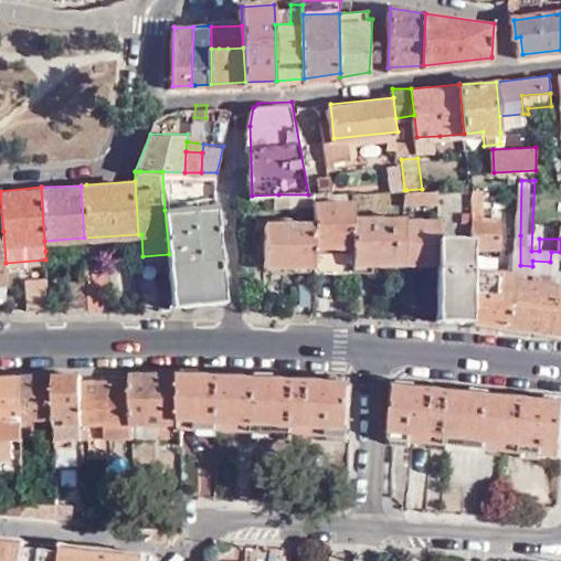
[(422,189),(406,190),(406,201),(436,200),(436,189),(422,189)]
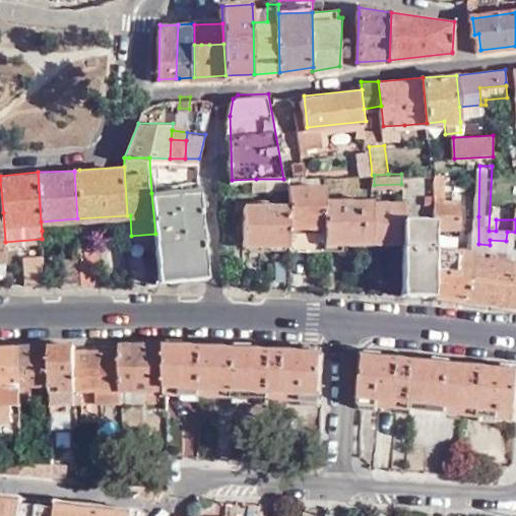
[(436,197),(448,197),(448,175),(436,175),(436,197)]
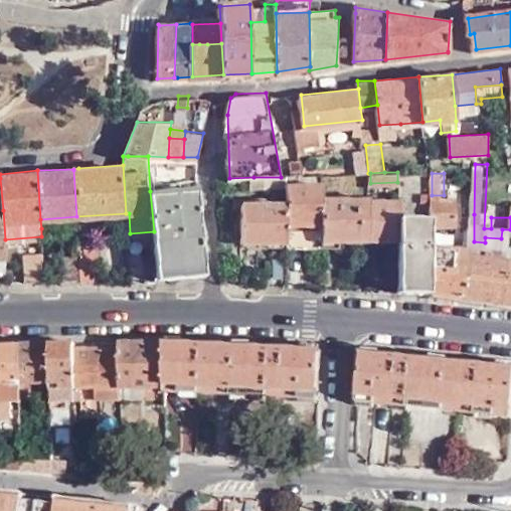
[(281,177),(253,177),(253,187),(288,186),(288,183),(287,176),(281,177)]
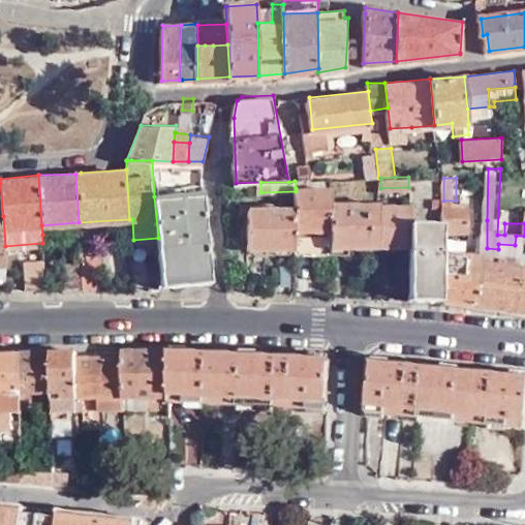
[(296,191),(296,207),(297,229),(297,246),(312,246),(312,253),(334,252),(333,228),(333,208),(333,207),(333,187),(296,188),(296,191)]
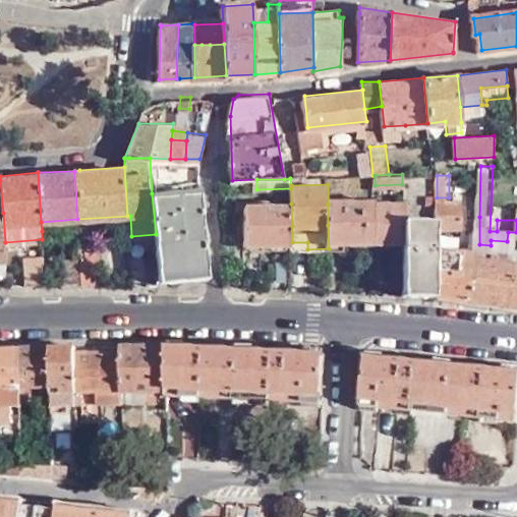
[(202,189),(152,193),(156,234),(159,272),(209,267),(202,189)]
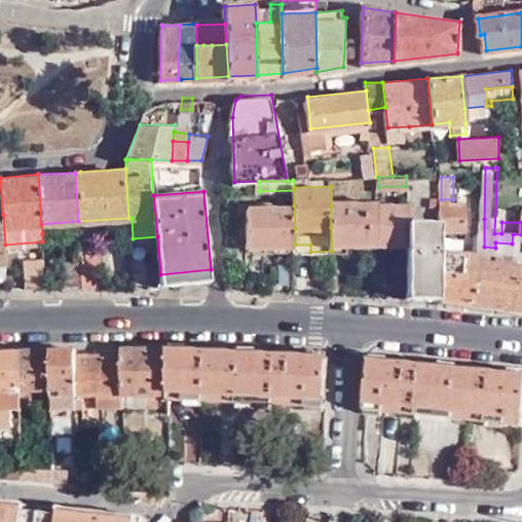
[(442,223),(442,233),(470,232),(469,202),(442,202),(442,223)]
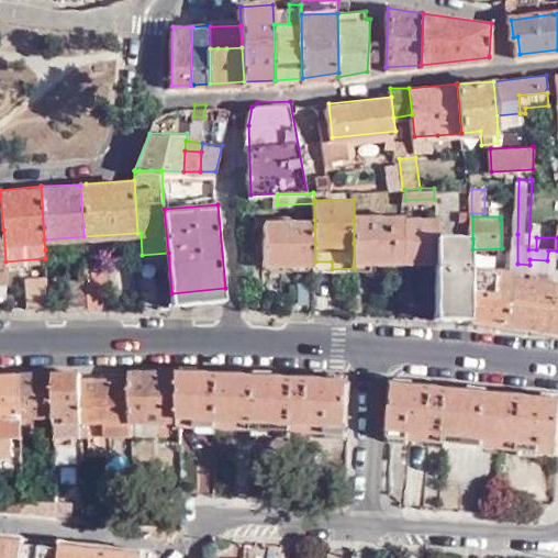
[(436,219),(403,220),(403,264),(436,264),(438,264),(438,238),(438,219),(436,219)]
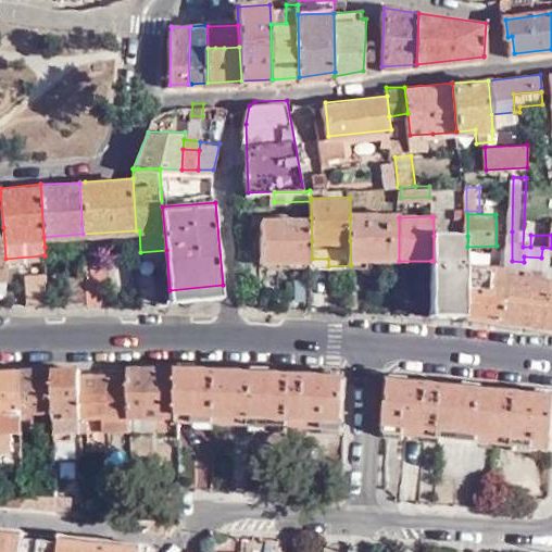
[(312,241),(311,217),(262,217),(263,261),(312,259),(312,241)]
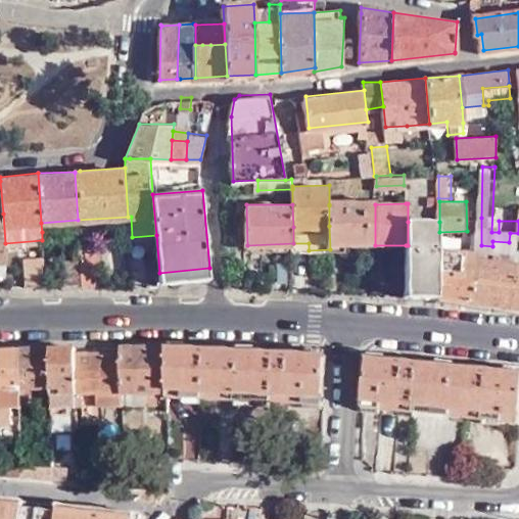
[(375,204),(329,204),(329,205),(329,226),(330,249),(345,249),(345,245),(375,245),(375,204)]
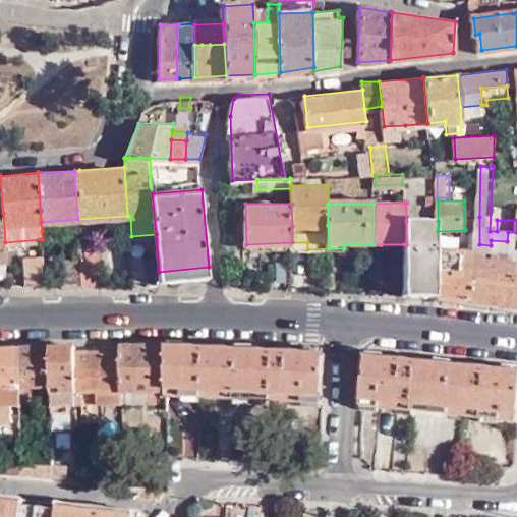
[(438,293),(439,249),(439,237),(438,231),(438,221),(406,221),(406,244),(404,244),(405,291),(438,293)]
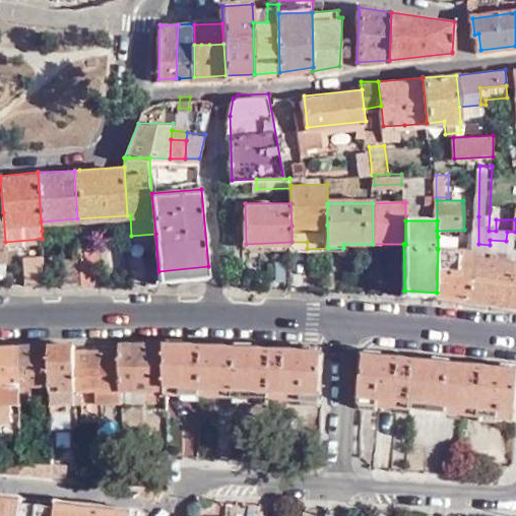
[(42,239),(43,249),(55,249),(54,239),(51,239),(50,231),(42,231),(42,239)]
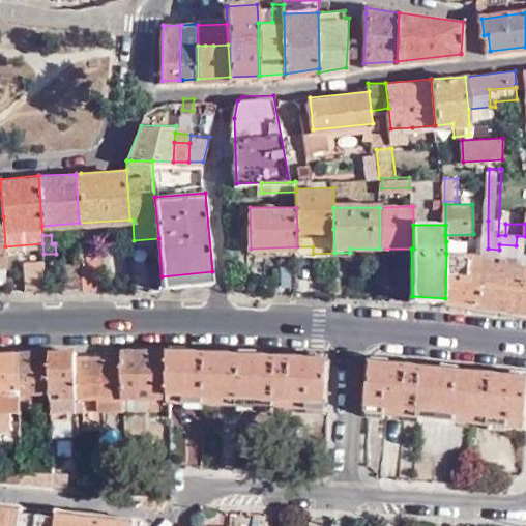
[(84,288),(103,287),(98,245),(81,245),(84,288)]
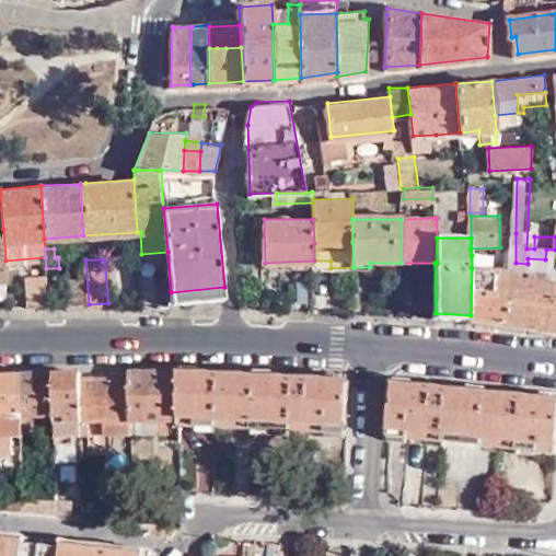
[(554,284),(554,267),(528,264),(516,263),(514,273),(513,278),(554,284)]
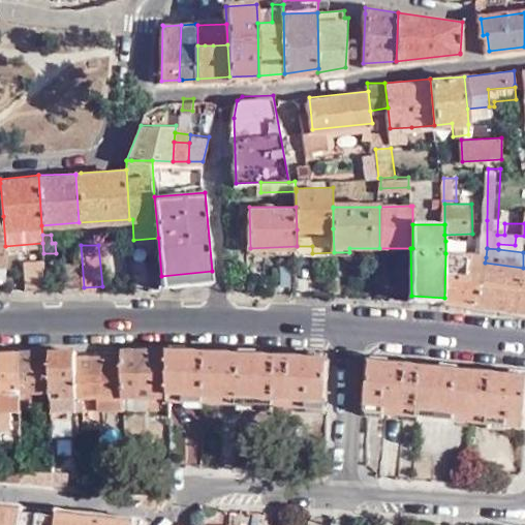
[(444,303),(476,306),(485,263),(486,257),(445,253),(444,298),(444,303)]
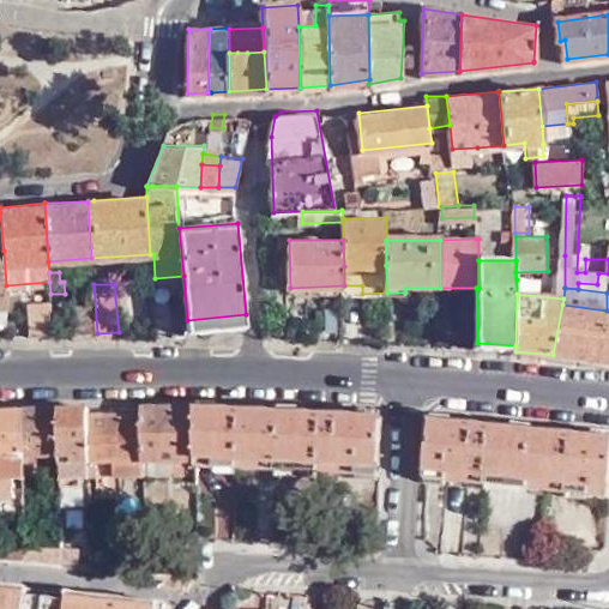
[(53,333),(50,299),(31,301),(32,335),(53,333)]
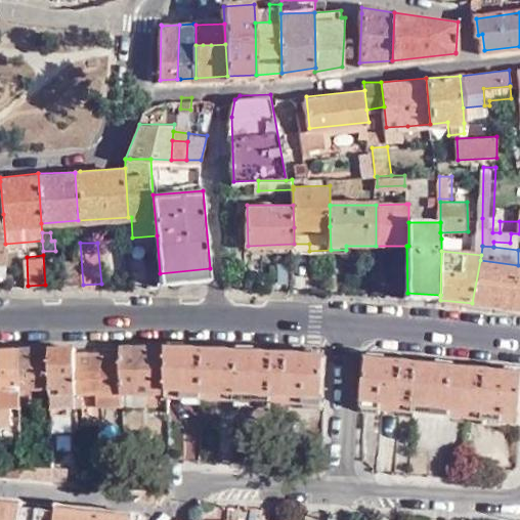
[(472,303),(511,308),(518,265),(480,260),(472,303)]
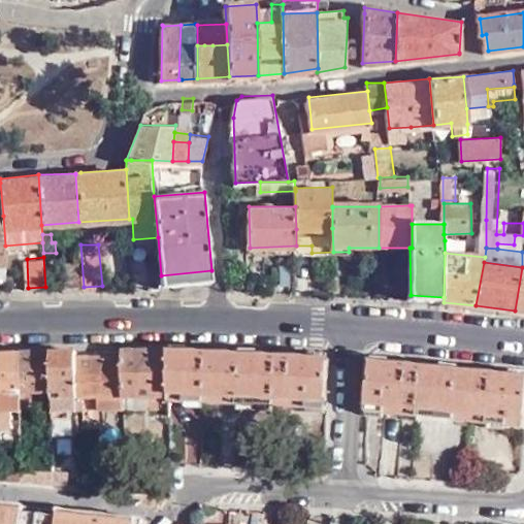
[(523,267),(522,267),(515,310),(523,312),(523,267)]
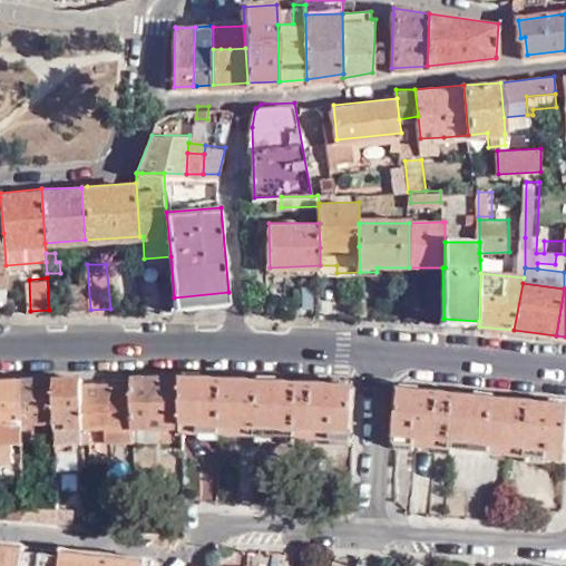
[(228,302),(228,292),(174,298),(174,306),(228,302)]
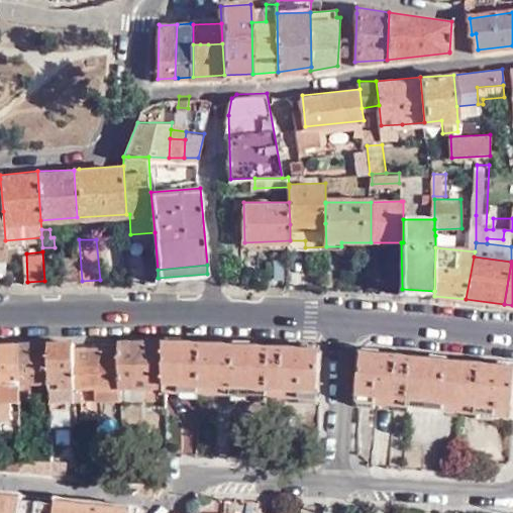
[(124,345),(124,387),(170,390),(169,340),(124,340),(124,345)]
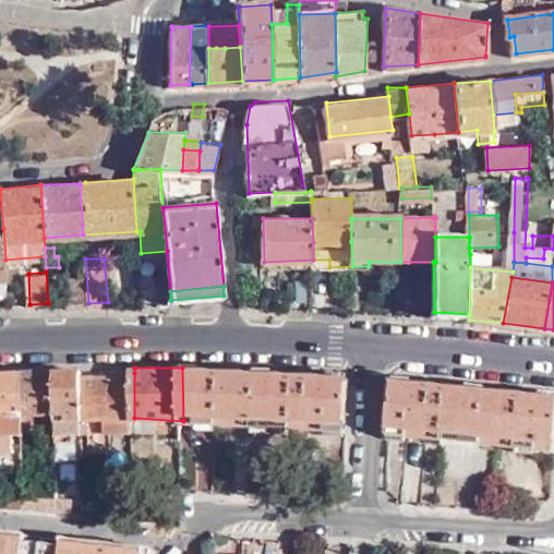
[(241,370),(182,368),(183,421),(183,420),(236,423),(237,423),(241,370)]
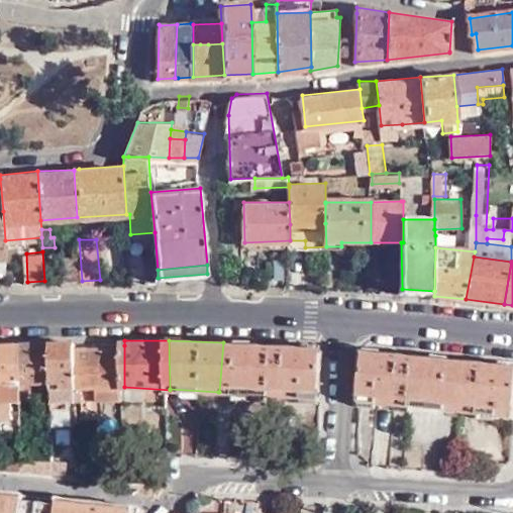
[(0,417),(15,418),(16,400),(24,399),(24,380),(23,342),(2,341),(2,398),(0,398),(0,417)]
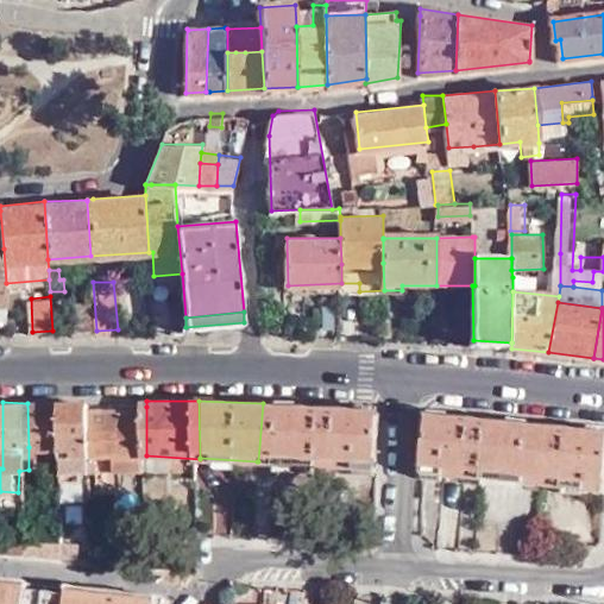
[(94,402),(63,403),(64,444),(76,444),(76,455),(94,457),(93,408),(94,402)]
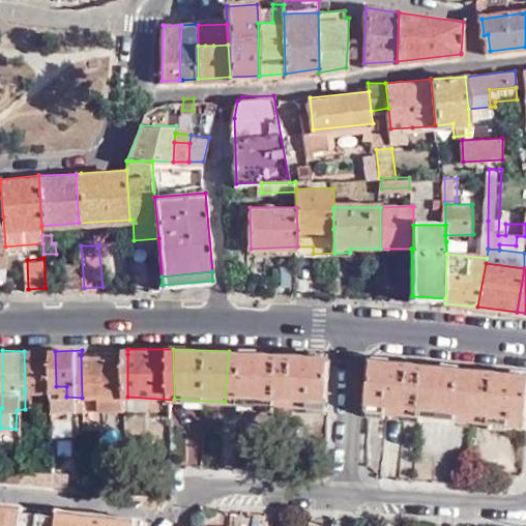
[(25,389),(56,389),(56,386),(55,351),(24,351),(25,389)]
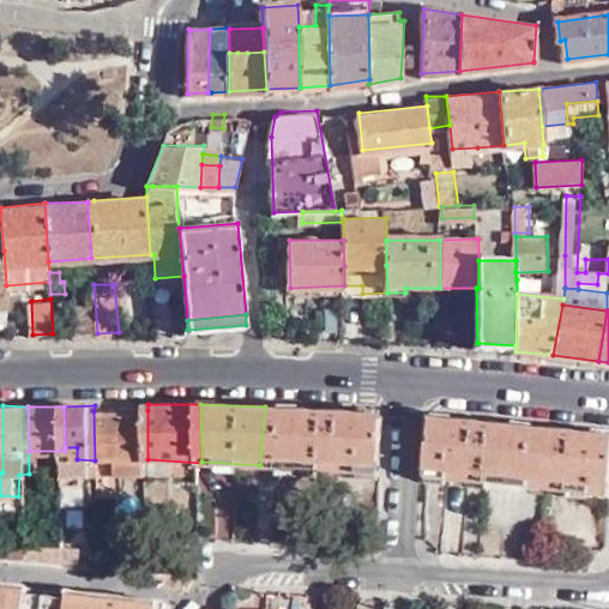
[(260,465),(282,466),(323,469),(339,469),(385,472),(387,414),(265,406),(260,465)]
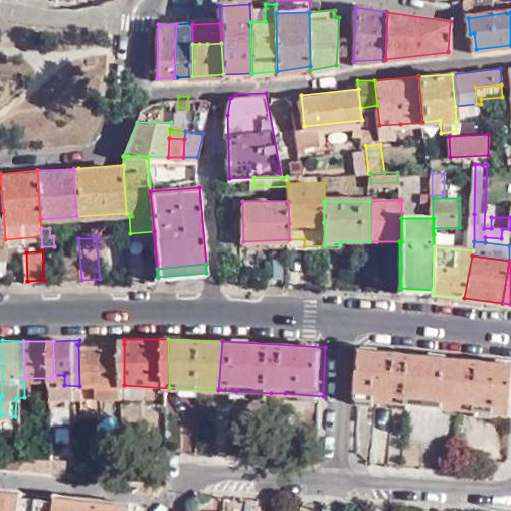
[(105,395),(124,395),(124,385),(124,344),(78,345),(79,386),(79,395),(86,395),(86,384),(100,384),(104,385),(105,395)]
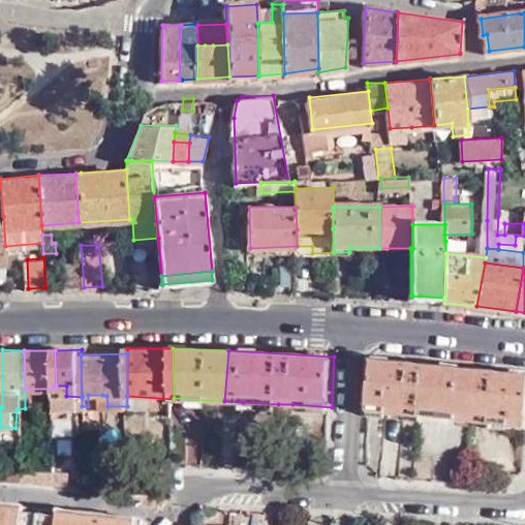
[(389,412),(407,414),(423,415),(476,422),(482,372),(375,360),(370,409),(389,412)]
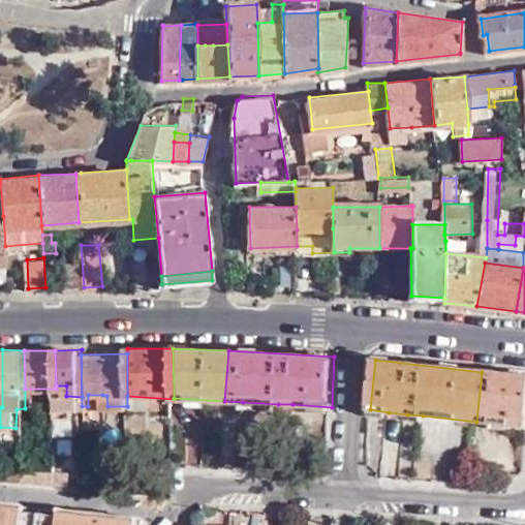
[(524,376),(482,372),(476,422),(524,426),(524,376)]
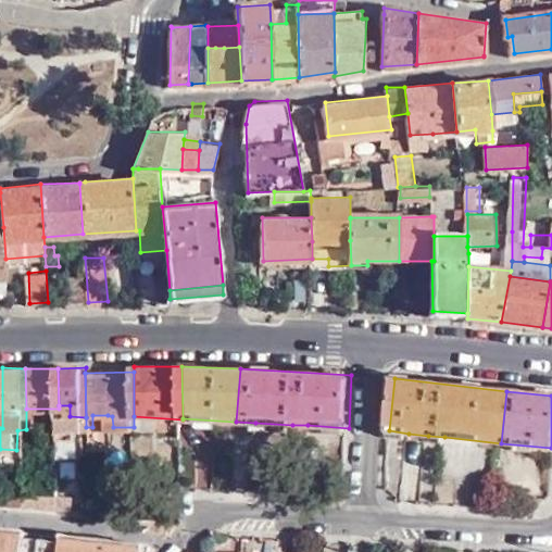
[(118,447),(118,467),(133,467),(133,447),(118,447)]
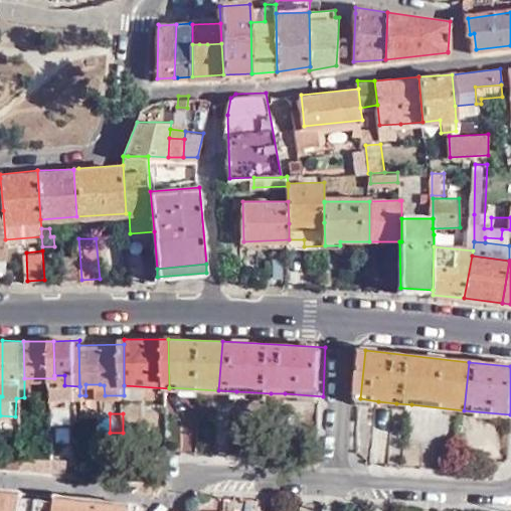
[(43,459),(41,469),(54,471),(54,459),(43,459)]
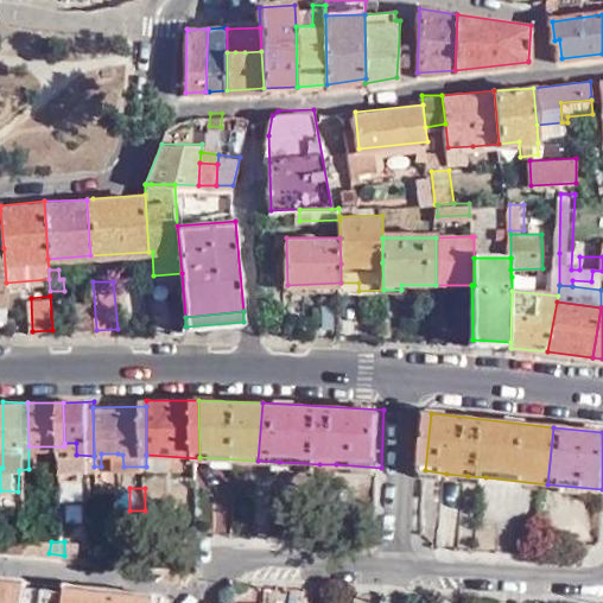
[(167,602),(169,594),(73,583),(70,592),(31,586),(31,578),(0,573),(0,602),(167,602)]
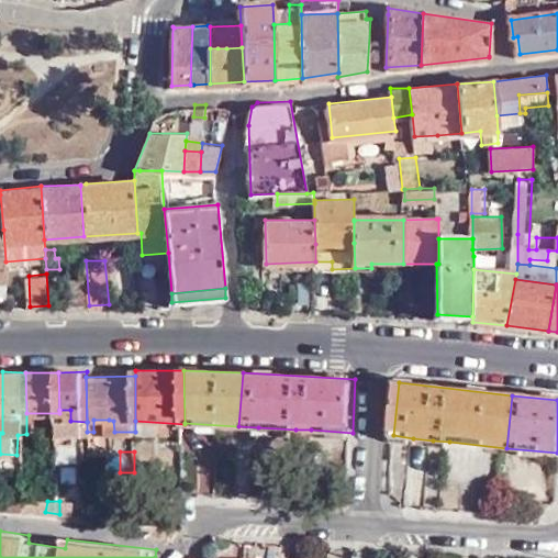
[(67,539),(29,535),(29,543),(65,548),(67,539)]
